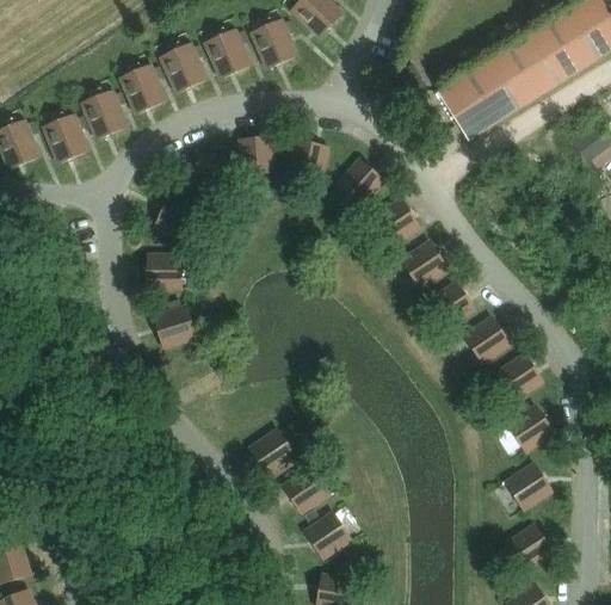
[(298,0),(291,8),(320,36),(343,11),(331,0),(298,0)]
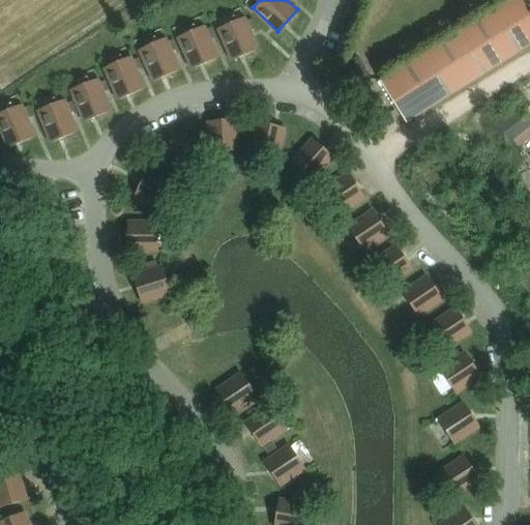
[(529,40),(529,9),(524,0),(499,0),(378,77),(405,119),(529,40)]
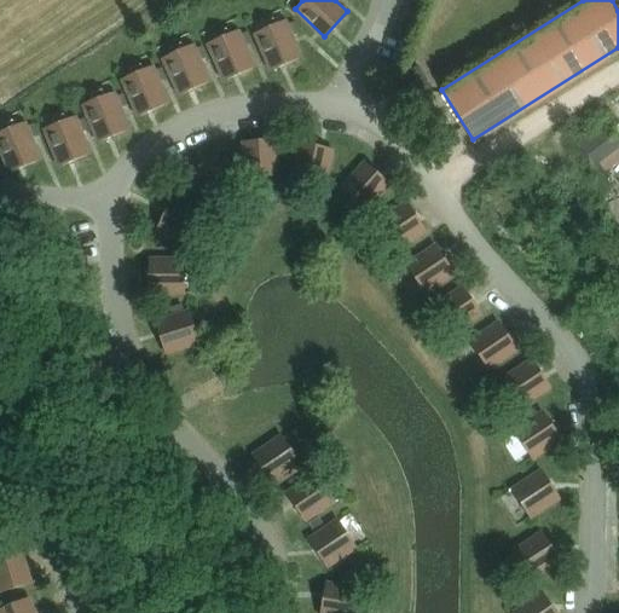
[(270,68),(302,53),(287,17),(254,32),(270,68)]
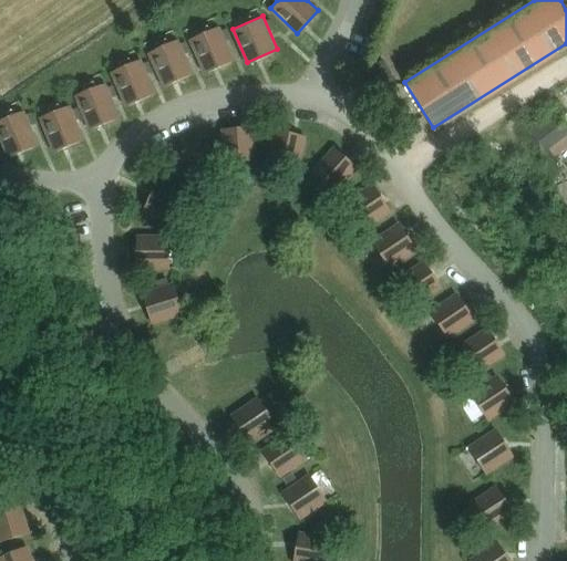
[(205,71),(234,58),(219,26),(189,38),(205,71)]
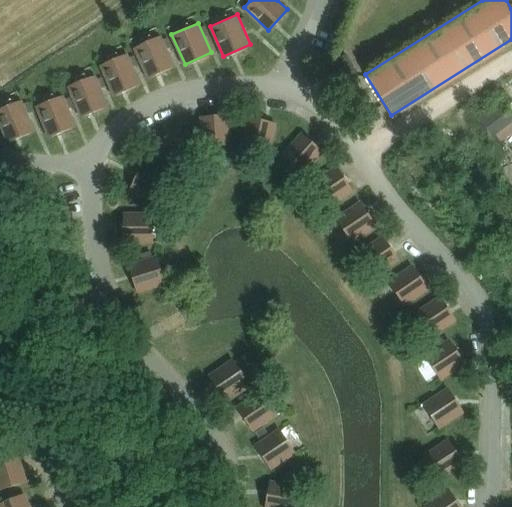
[(148,76),(174,64),(160,34),(134,46),(148,76)]
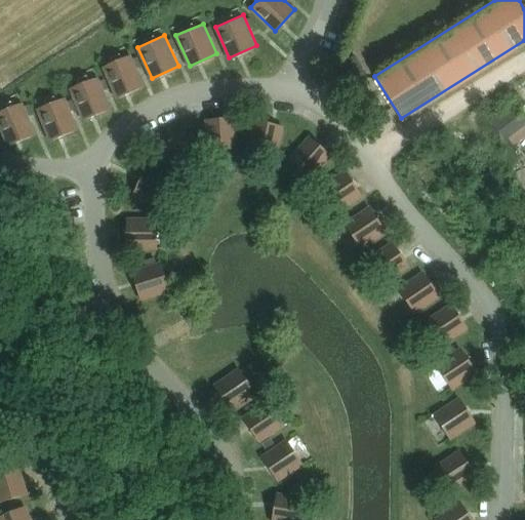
[(117,96),(144,84),(130,53),(103,66),(117,96)]
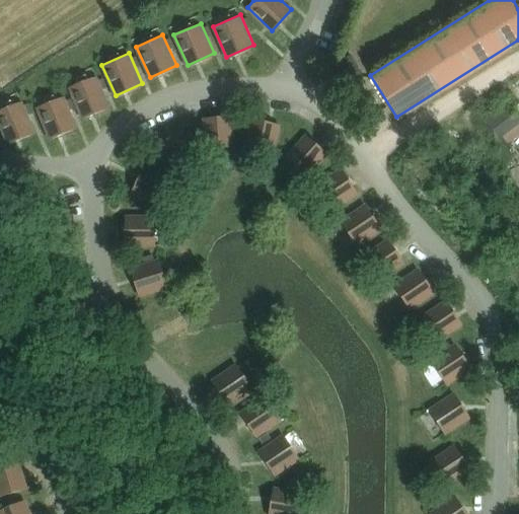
[(81,117),(108,105),(96,75),(69,85),(81,117)]
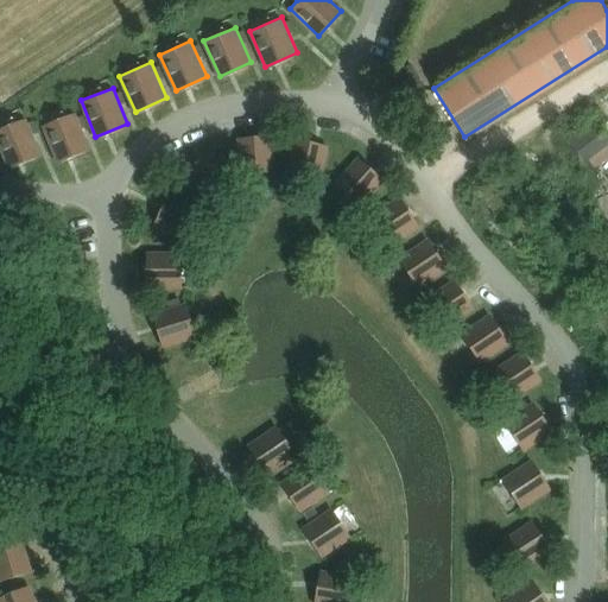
[(57,160),(89,147),(75,112),(43,124),(57,160)]
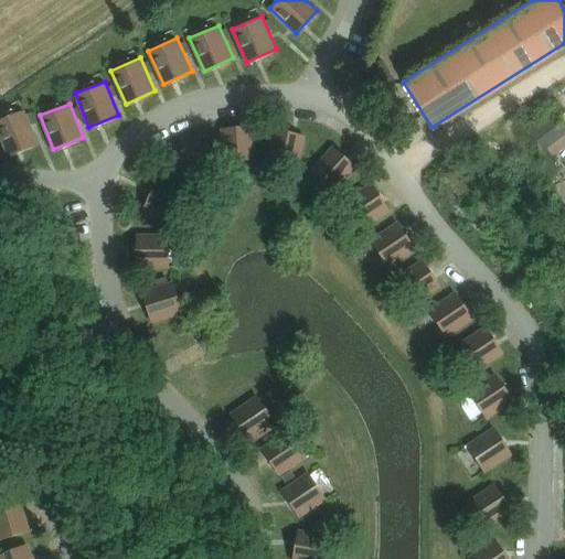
[(564,130),(548,107),(521,126),(540,153),(564,136),(564,130)]
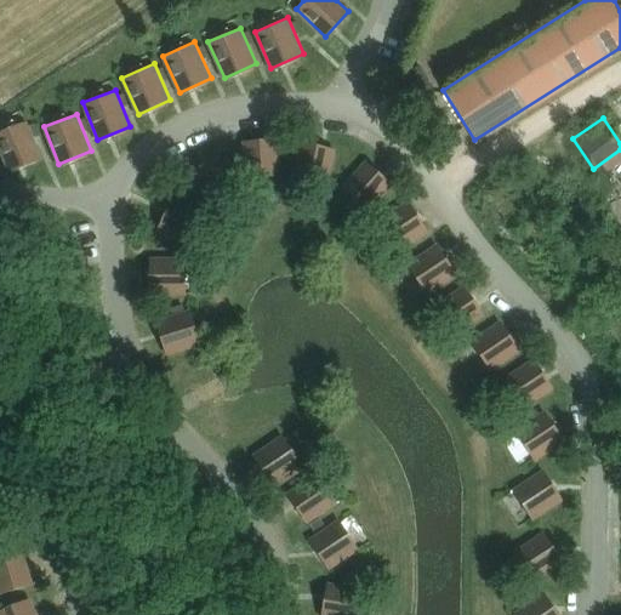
[(0,148),(9,170),(41,157),(26,120),(0,130),(0,148)]
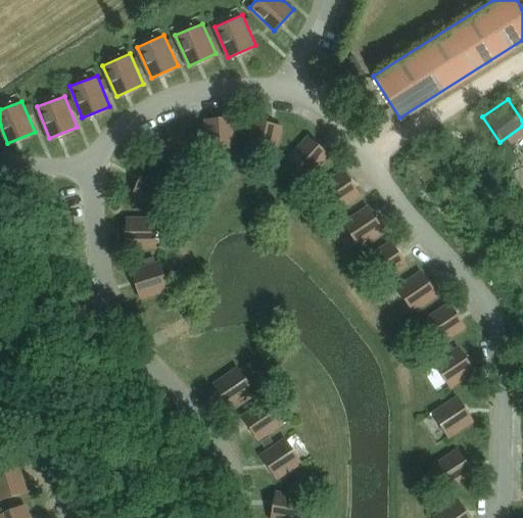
[(206,146),(235,145),(234,115),(204,118),(206,146)]
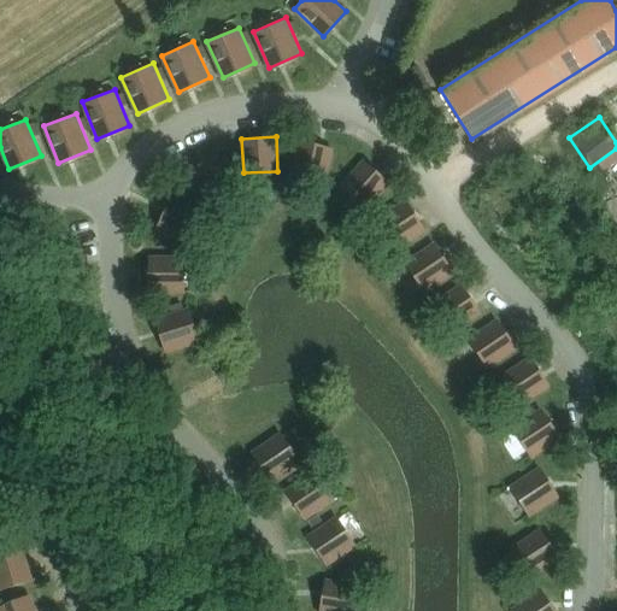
[(298,139),(291,172),(324,180),(331,146),(298,139)]
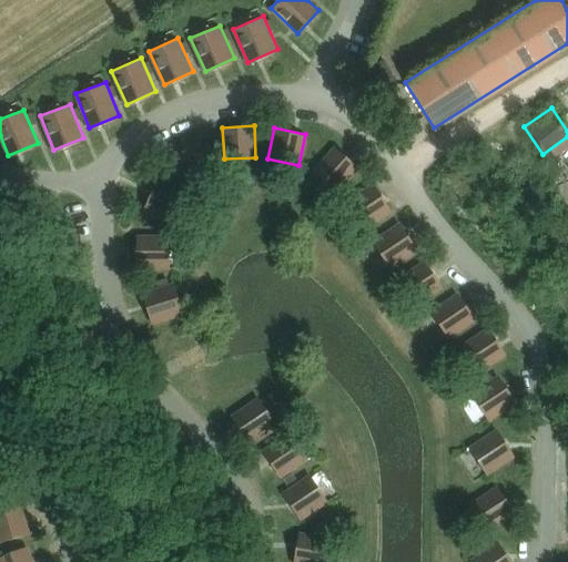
[(194,184),(217,162),(196,139),(173,160),(194,184)]
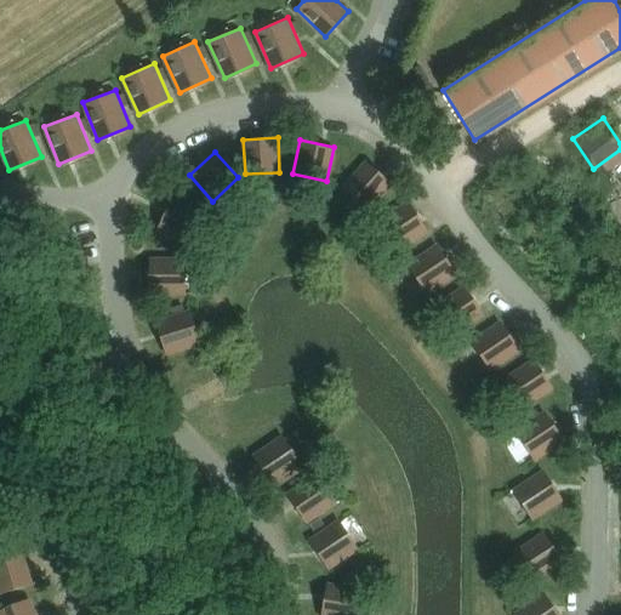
[(392,182),(365,159),(342,184),(368,208),(392,182)]
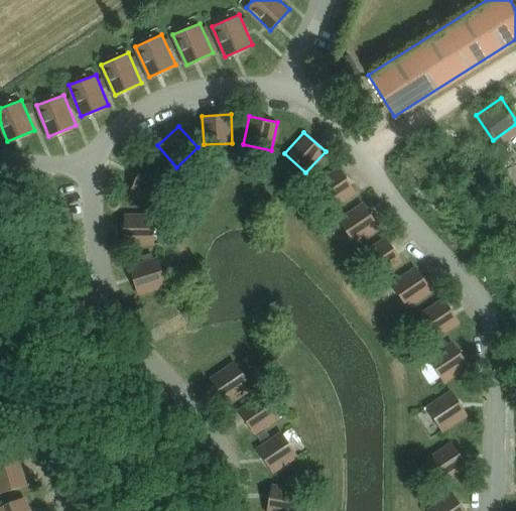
[(156,203),(169,176),(143,163),(130,189),(156,203)]
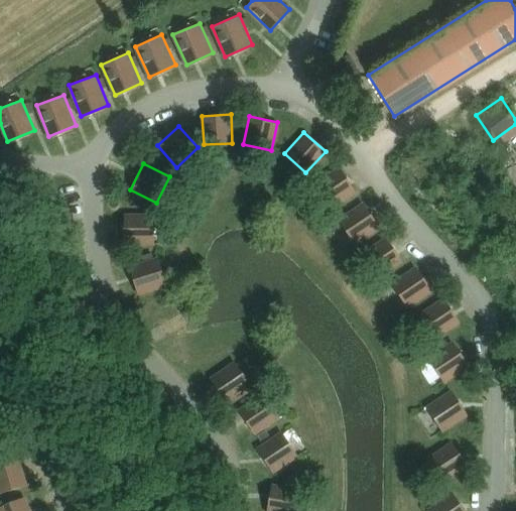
[(314,181),(331,206),(355,189),(339,165),(314,181)]
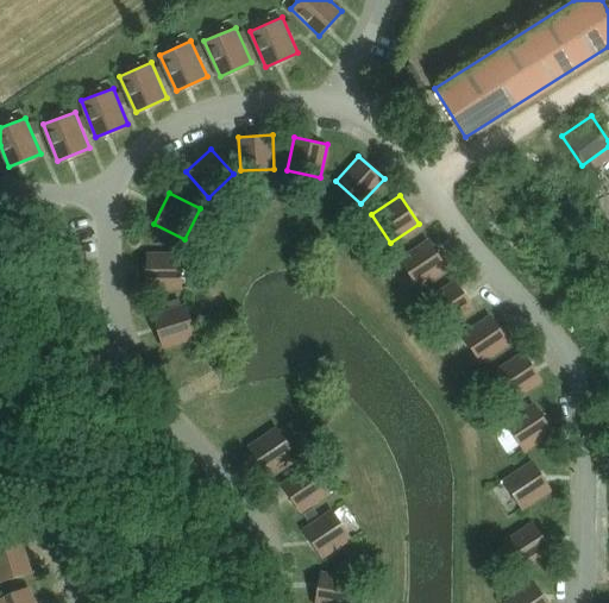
[(400,257),(419,286),(447,267),(428,238),(400,257)]
